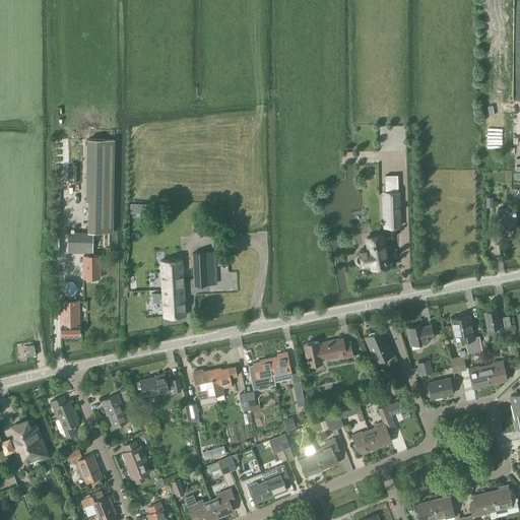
[(113,232),(114,139),(86,139),(85,201),(87,201),(87,232),(113,232)]
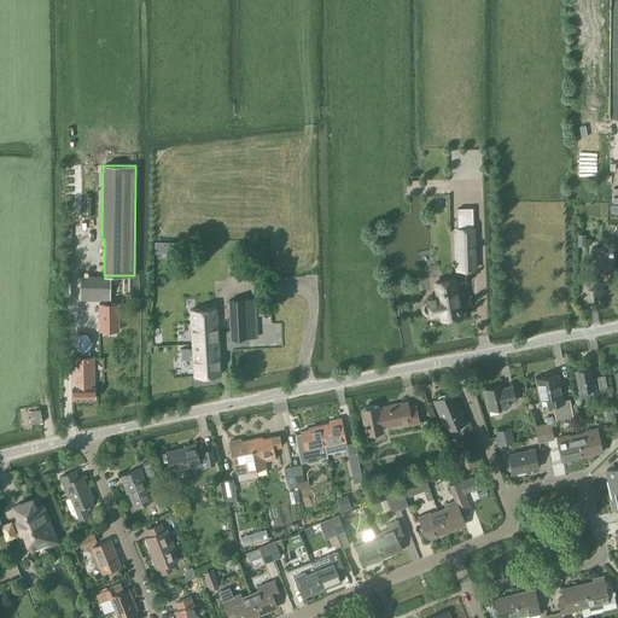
[(459,229),(459,269),(473,269),(474,269),(473,228),(472,228),(460,229),(459,229)]
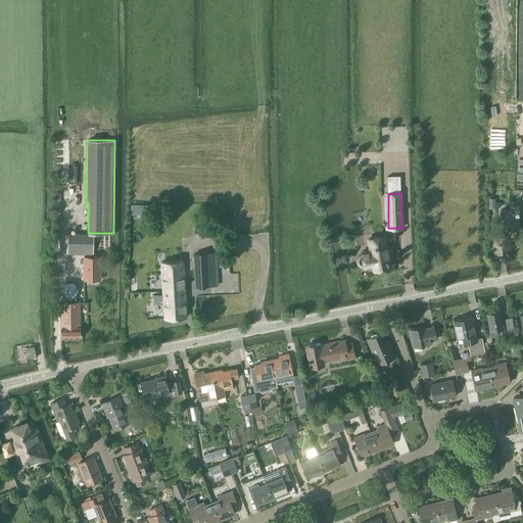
[(132,204),(131,212),(146,212),(146,204),(132,204)]
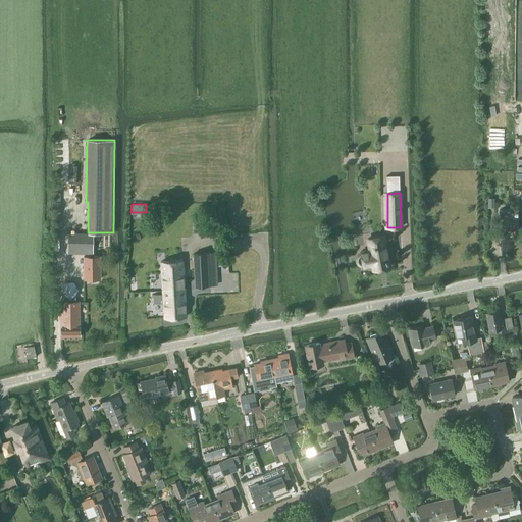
[(503,227),(517,227),(517,209),(500,209),(501,221),(503,221),(503,227)]
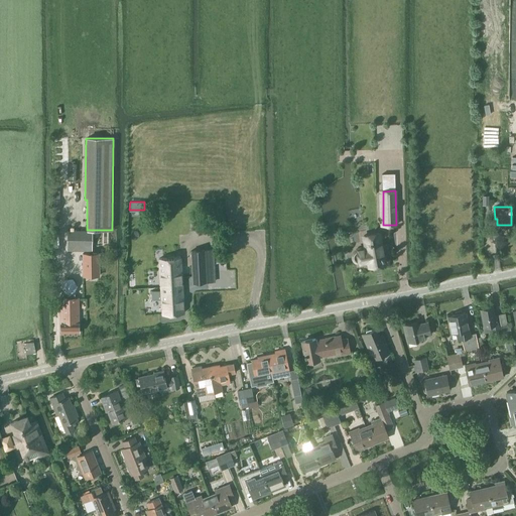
[(68,231),(67,246),(92,246),(92,239),(92,231),(87,231),(68,231)]
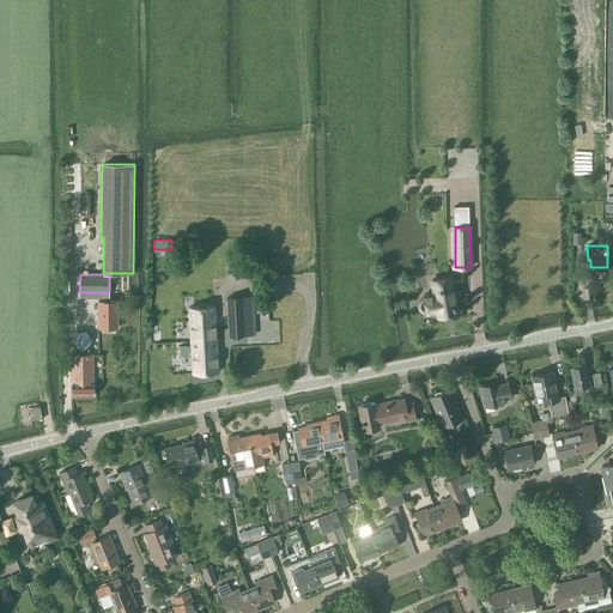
[(424,310),(425,311),(428,310),(428,313),(438,310),(439,316),(456,313),(449,277),(432,280),(435,295),(424,296),(425,298),(423,298),(422,299),(420,301),(420,302),(420,303),(419,304),(419,305),(420,305),(420,307),(420,308),(422,309),(423,309),(423,310),(424,310)]
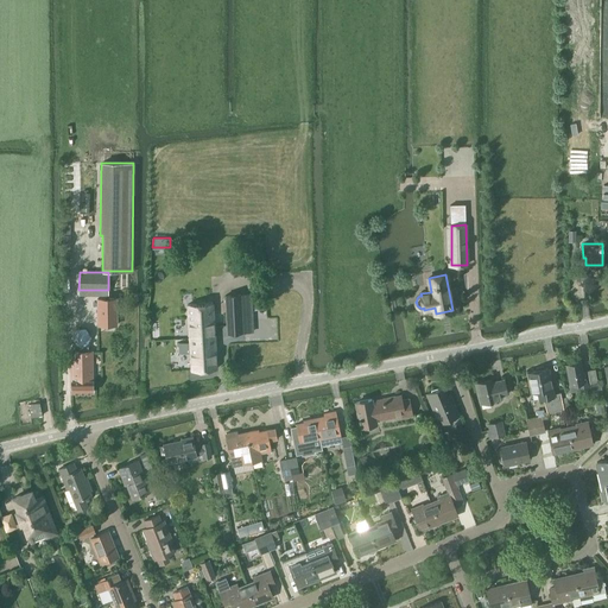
[(248,293),(223,295),(225,317),(249,315),(248,293)]
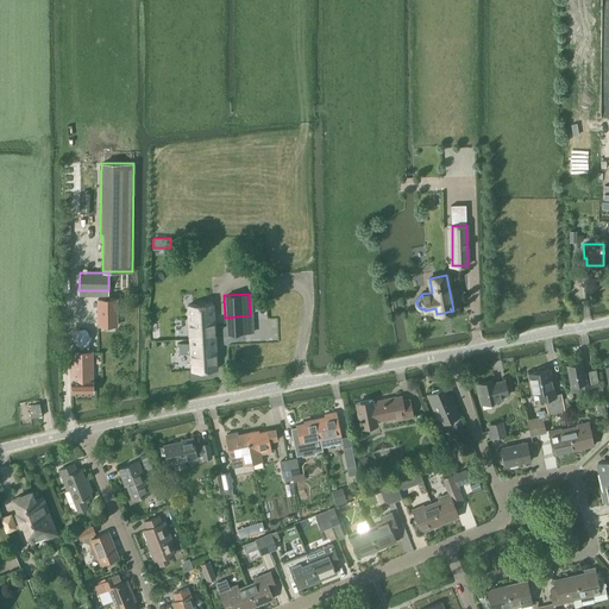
[(117,325),(117,300),(98,300),(98,326),(117,325)]
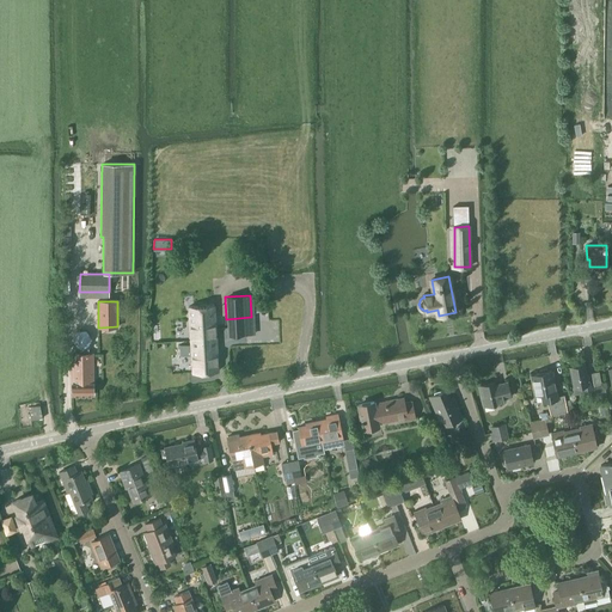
[(179,346),(181,355),(191,355),(193,373),(218,371),(214,305),(189,306),(191,344),(179,346)]
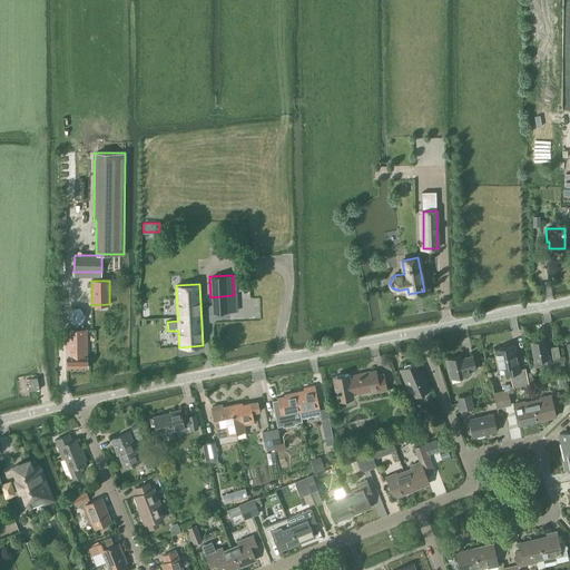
[(235,313),(234,295),(210,297),(212,314),(235,313)]
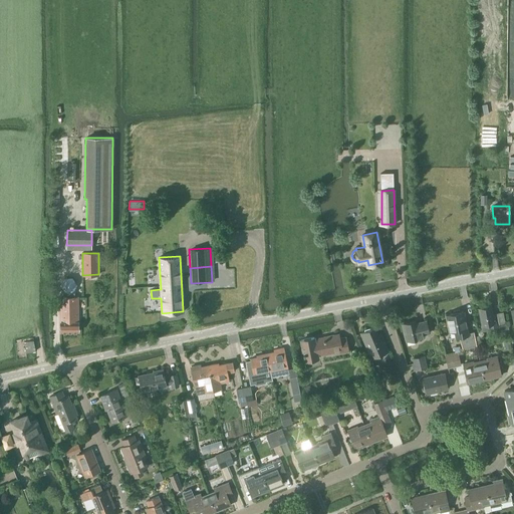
[(77,297),(73,297),(73,292),(77,284),(72,277),(64,278),(60,285),(64,292),(66,292),(66,297),(60,297),(60,322),(60,331),(78,331),(78,322),(77,297)]
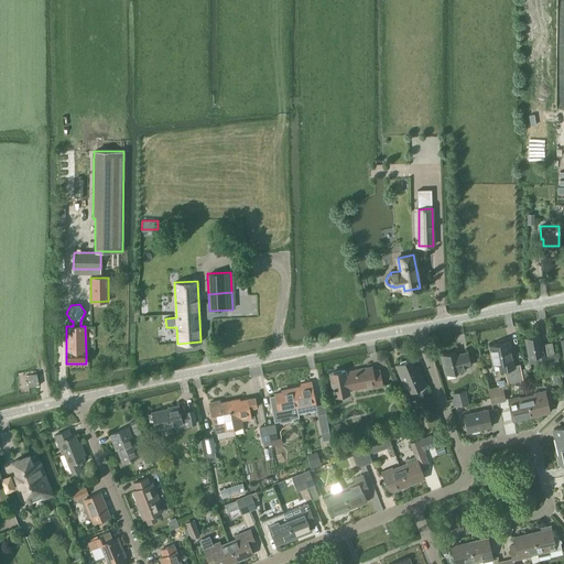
[(543,345),(541,345),(540,336),(525,339),(529,357),(528,357),(529,364),(539,361),(545,360),(543,345)]
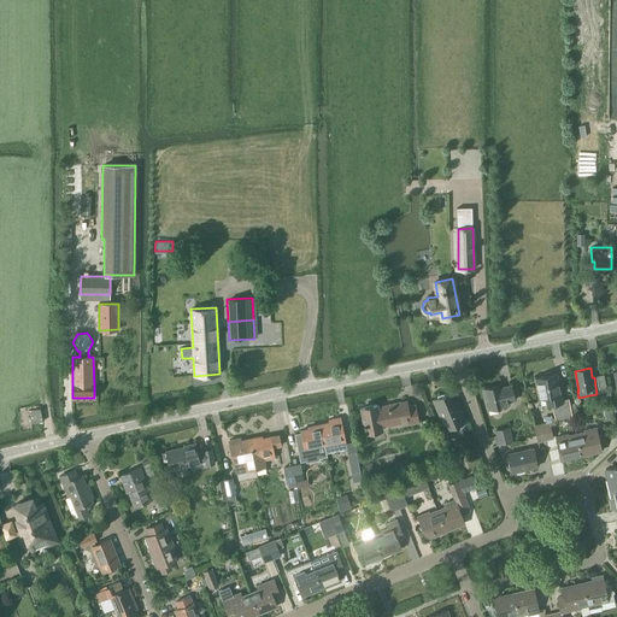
[(557,374),(553,375),(552,372),(545,374),(544,376),(536,378),(540,399),(546,397),(548,405),(552,404),(556,419),(573,416),(569,399),(562,400),(557,374)]
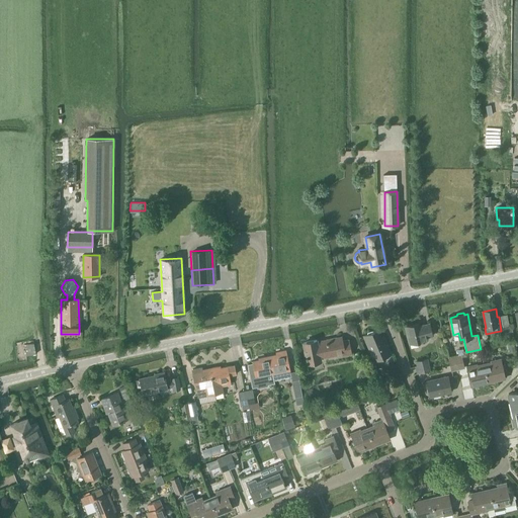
[(426,338),(433,336),(430,324),(423,325),(423,326),(420,327),(419,324),(406,327),(410,344),(426,340),(426,338)]
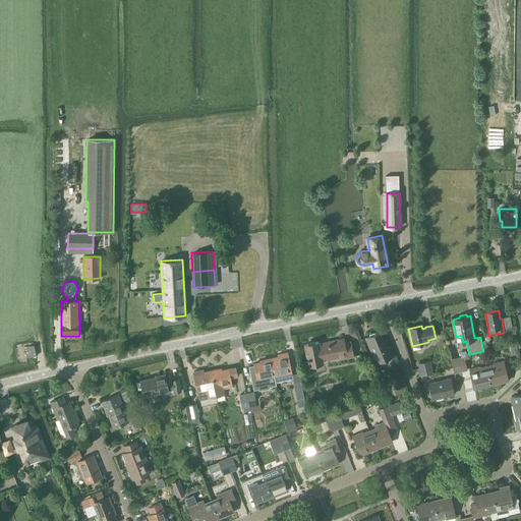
[(386,339),(383,340),(380,332),(366,338),(377,363),(393,356),(386,339)]
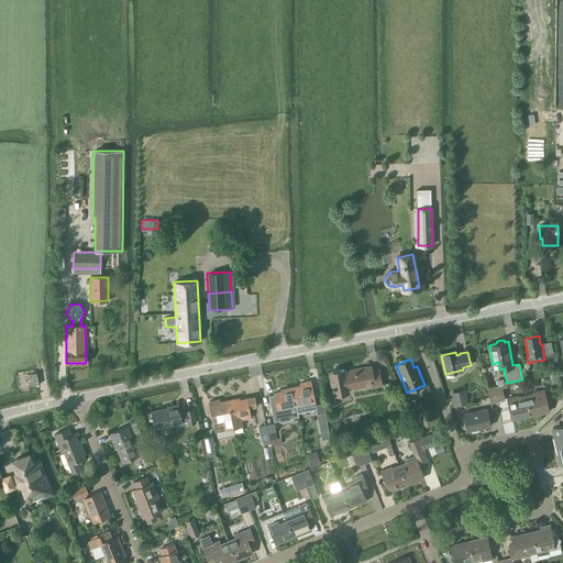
[(350,393),(349,389),(372,385),(373,387),(382,386),(378,370),(372,372),(371,366),(354,370),(354,371),(344,373),(344,370),(329,373),(334,396),(338,396),(345,395),(345,394),(350,393)]
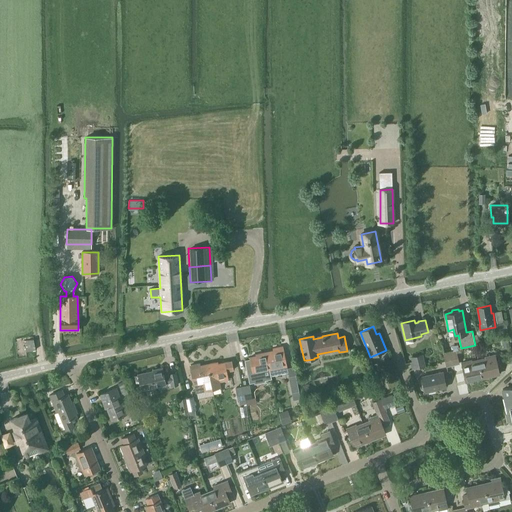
[(26,351),(35,350),(33,339),(24,340),(26,351)]
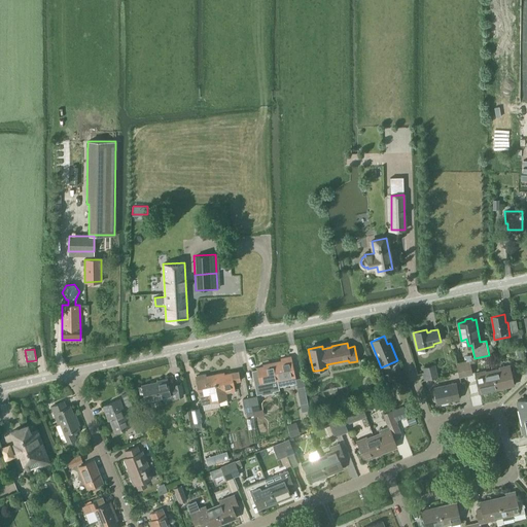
[(279,387),(295,383),(290,357),(281,359),(281,361),(273,362),(277,381),(279,387)]
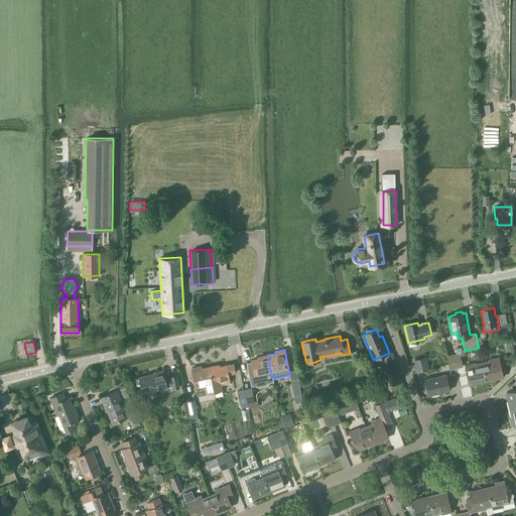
[(252,362),(247,363),(252,386),(256,385),(257,386),(266,384),(266,382),(273,381),(273,379),(271,373),(267,355),(260,357),(260,359),(251,360),(252,362)]
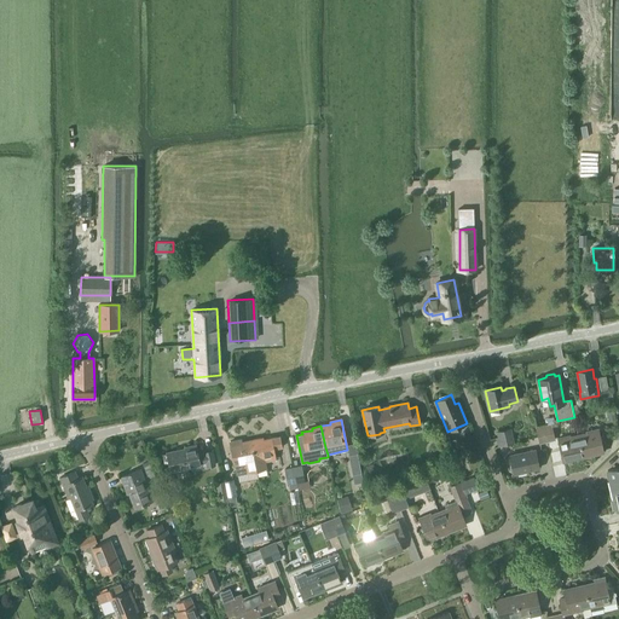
[(551,426),(543,427),(547,441),(554,440),(551,426)]
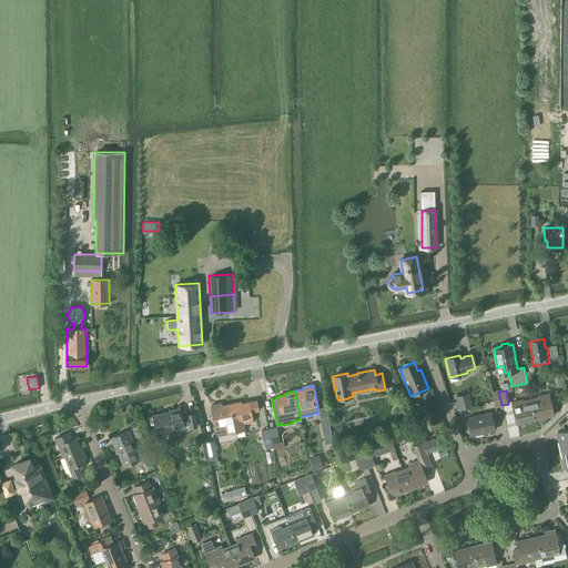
[(495,407),(501,405),(498,392),(492,393),(495,407)]
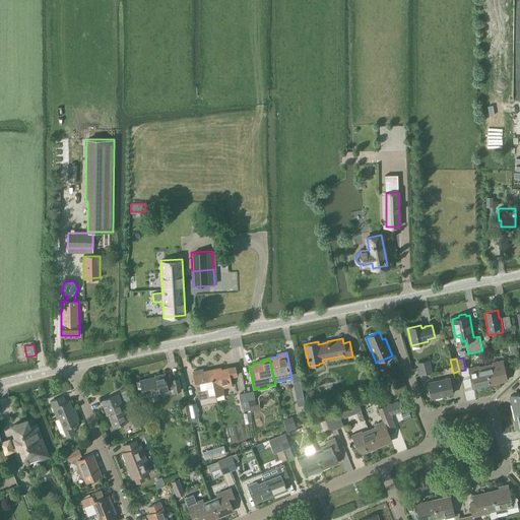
[(418,375),(432,372),(430,361),(417,363),(418,368),(416,369),(418,375)]
